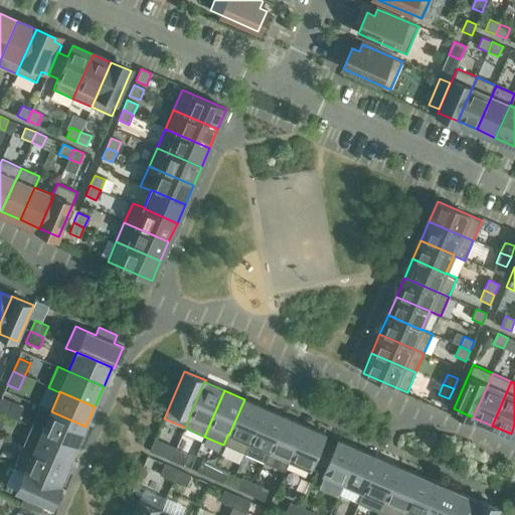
[(12,402),(1,397),(0,400),(0,412),(7,415),(12,402)]
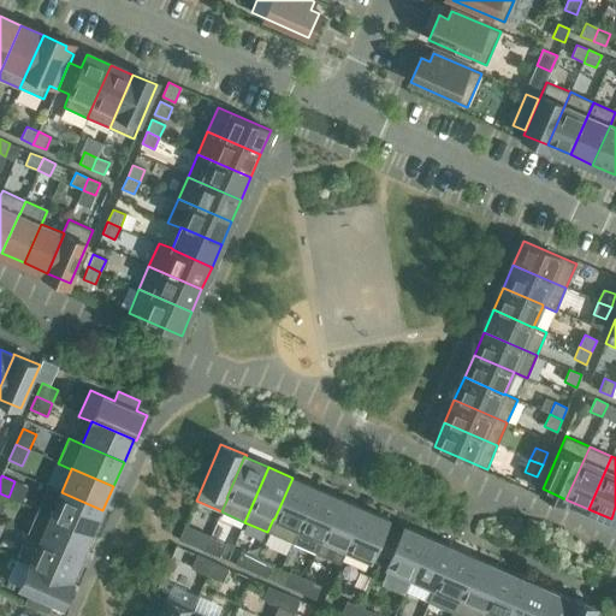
[(267,532),(292,543),(317,487),(292,478),(274,519),(273,519),(267,532)]
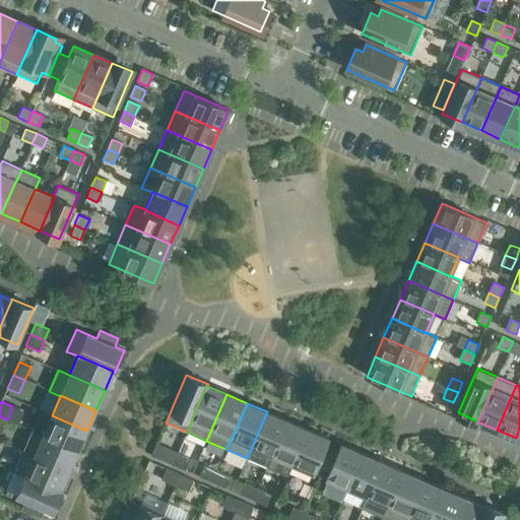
[(287,420),(267,411),(247,458),(267,467),(267,466),(287,420)]
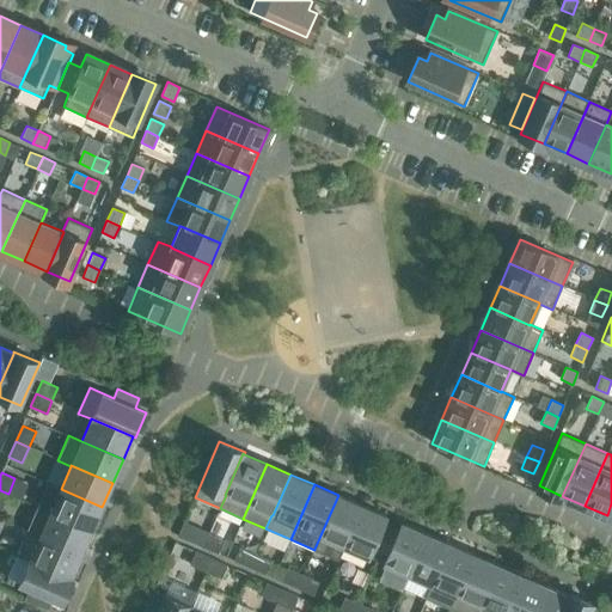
[(102,507),(61,489),(50,512),(50,513),(92,531),(102,507)]
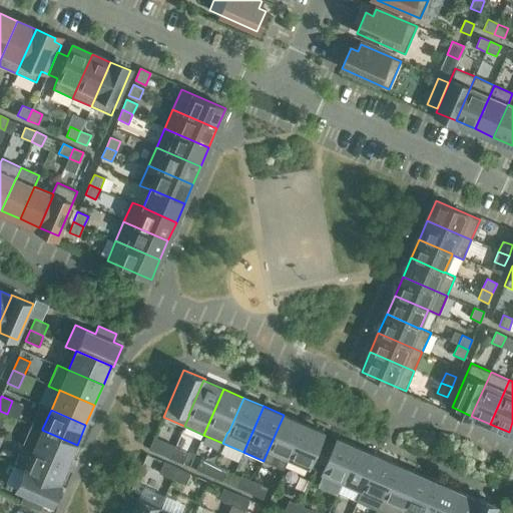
[(284,415),(264,460),(284,469),(288,458),(303,423),(284,415)]
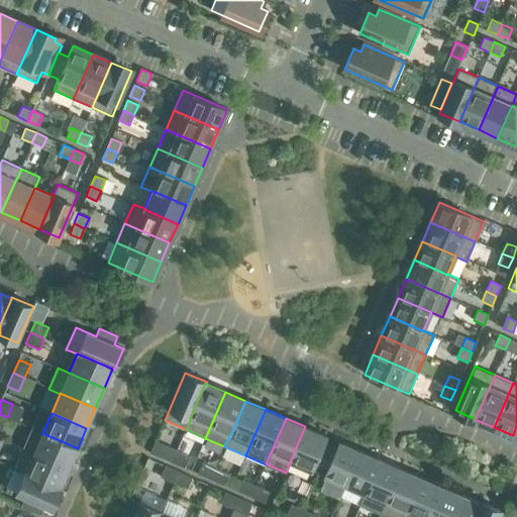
[(311,471),(315,462),(321,466),(329,447),(322,444),(326,435),(305,426),(290,461),(311,471)]
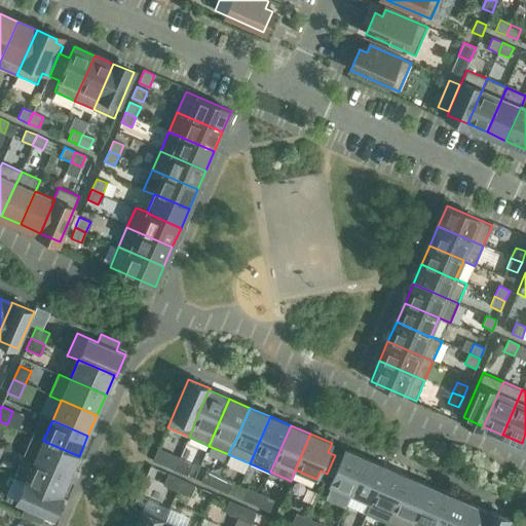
[(43,440),(32,435),(23,456),(70,477),(79,456),(43,441),(43,440)]
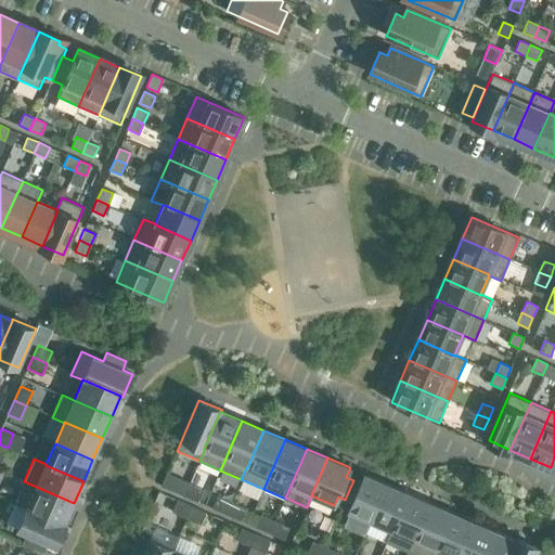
[(364,474),(360,483),(353,480),(345,500),(352,503),(348,512),(370,521),(387,483),(364,474)]
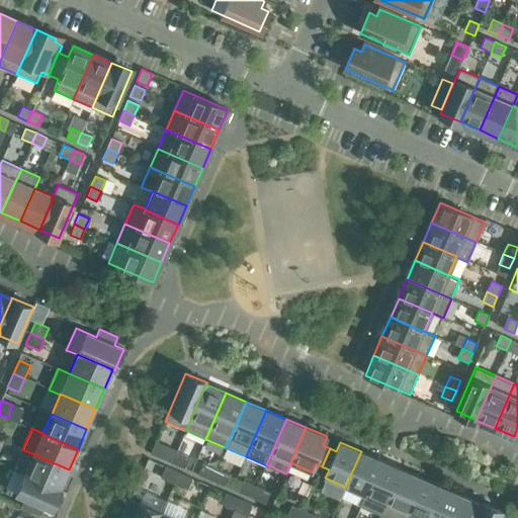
[(163,446),(158,457),(171,462),(176,451),(163,446)]
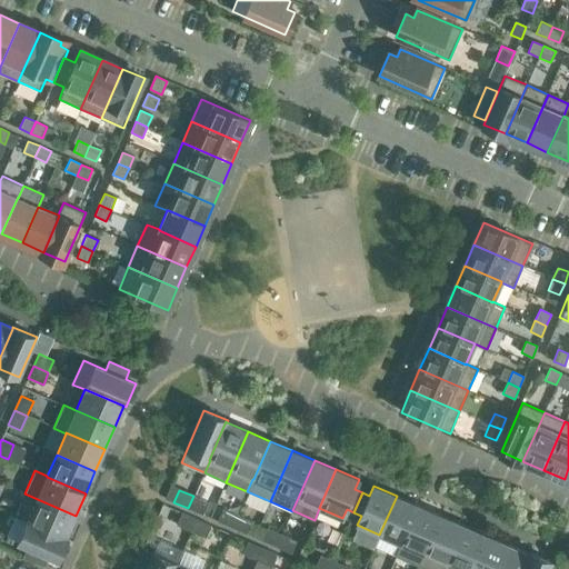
[(15,516),(27,521),(28,520),(66,537),(67,537),(76,516),(25,493),(15,516)]
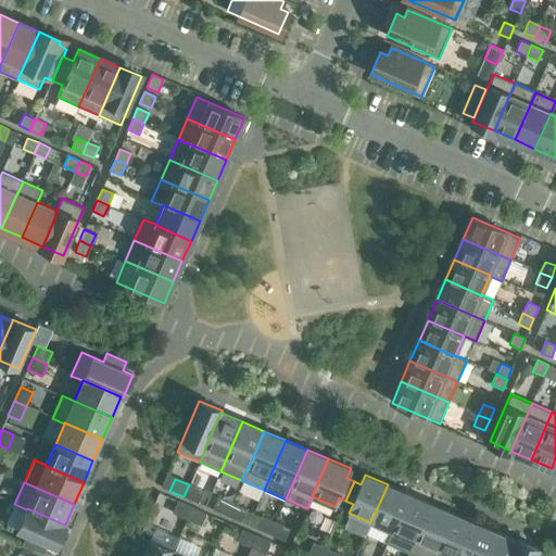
[(198,503),(203,491),(189,484),(184,496),(198,503)]
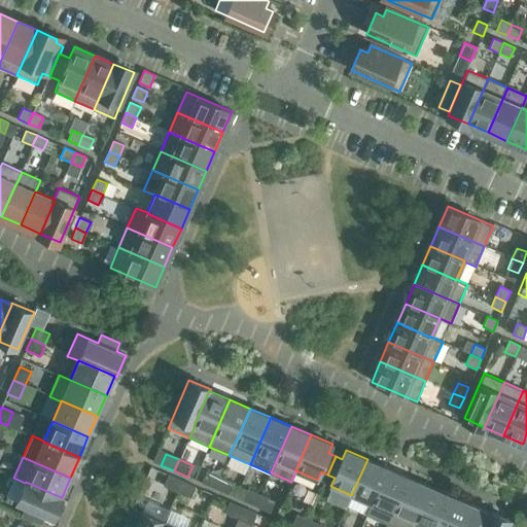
[(367,459),(351,495),(372,503),(387,468),(367,459)]
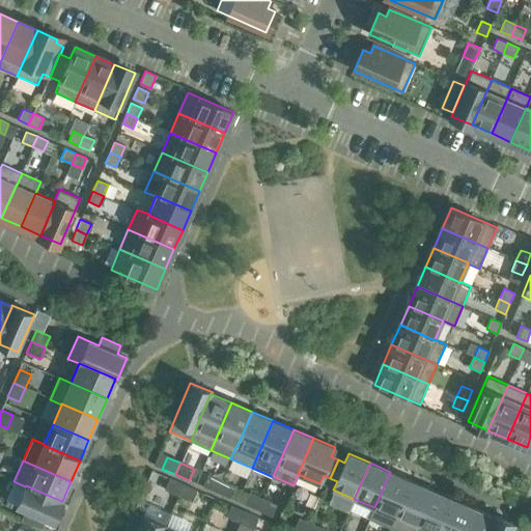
[(374,507),(369,519),(390,528),(411,480),(390,472),(374,507)]
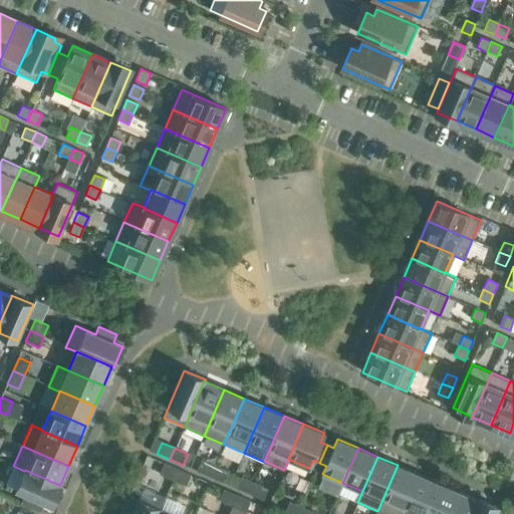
[(202,460),(197,471),(210,477),(215,466),(202,460)]
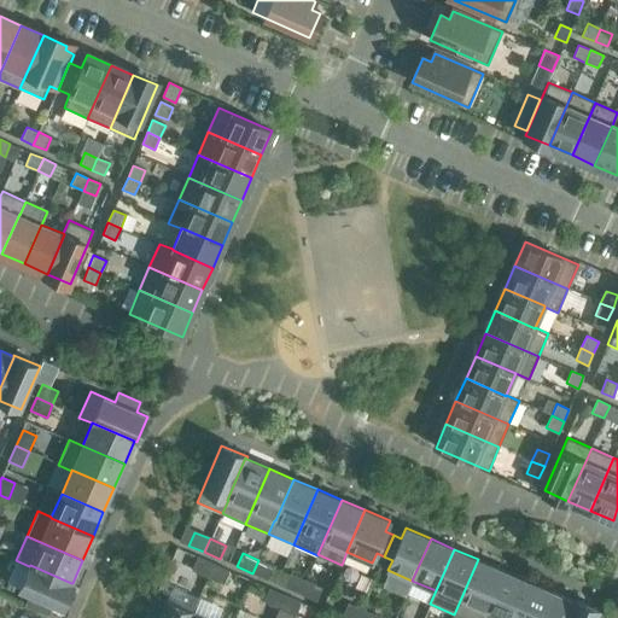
[(198,557),(192,571),(208,577),(214,564),(198,557)]
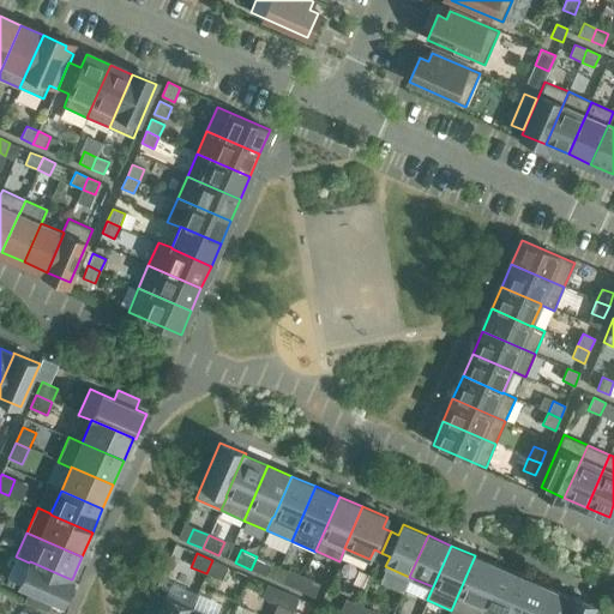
[(479,613),(482,608),(481,608),(499,566),(475,555),(451,611),(459,613),(479,613)]
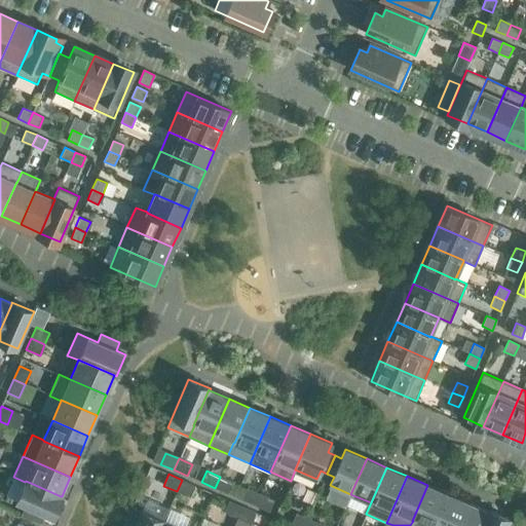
[(228,494),(233,482),(220,477),(215,488),(228,494)]
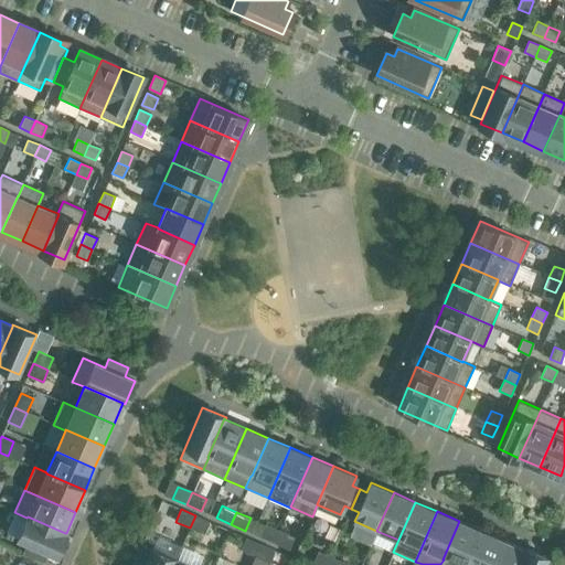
[(204,534),(210,522),(195,515),(190,528),(204,534)]
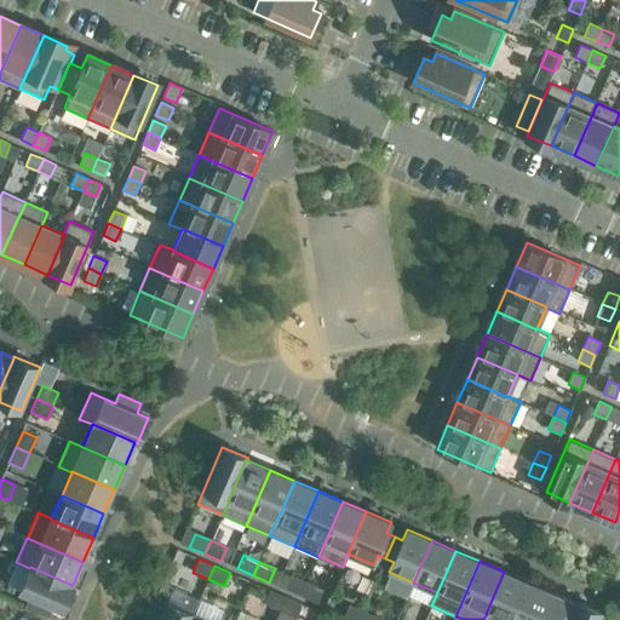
[(30,597),(26,607),(49,616),(52,607),(63,612),(74,585),(73,585),(72,585),(30,567),(29,568),(19,592),(30,597)]
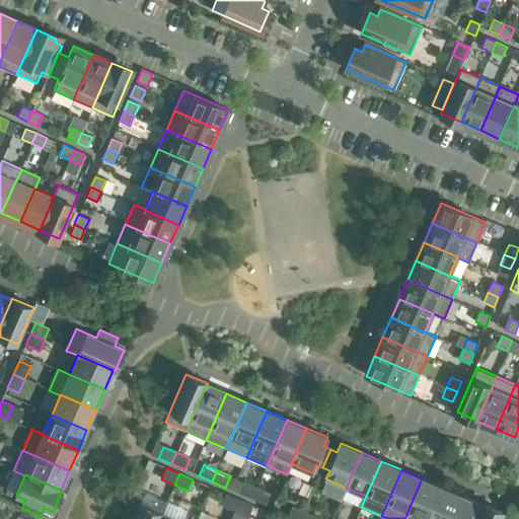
[(408,514),(404,518),(428,518),(442,488),(422,478),(406,514),(408,514)]
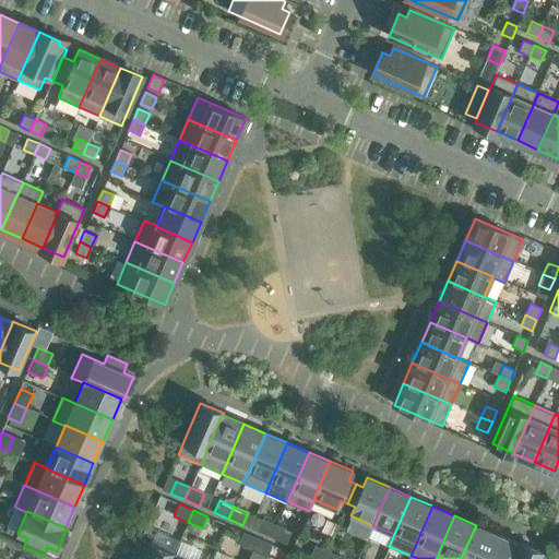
[(262,519),(257,531),(272,537),(276,525),(262,519)]
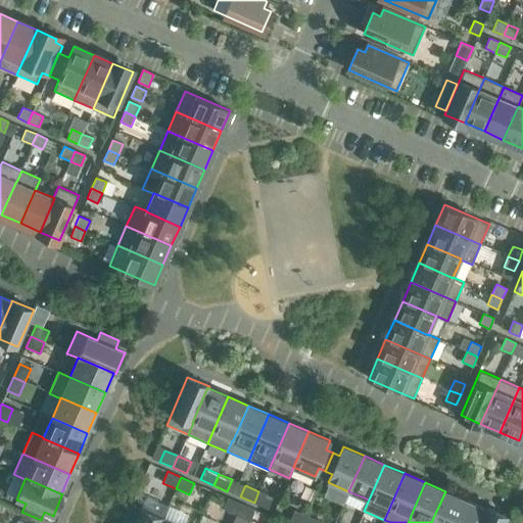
[(268,509),(273,497),(258,491),(254,503),(268,509)]
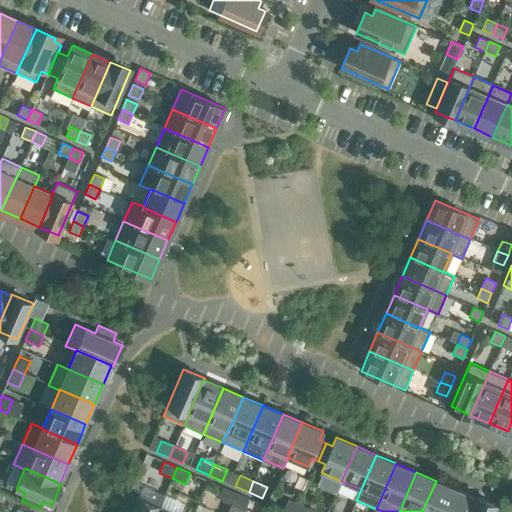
[(422,511),(445,511),(456,489),(436,481),(422,511)]
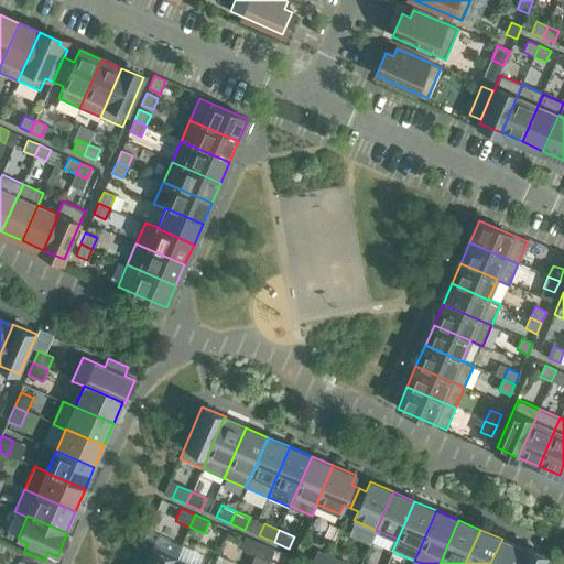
[(246,537),(240,549),(255,555),(260,543),(246,537)]
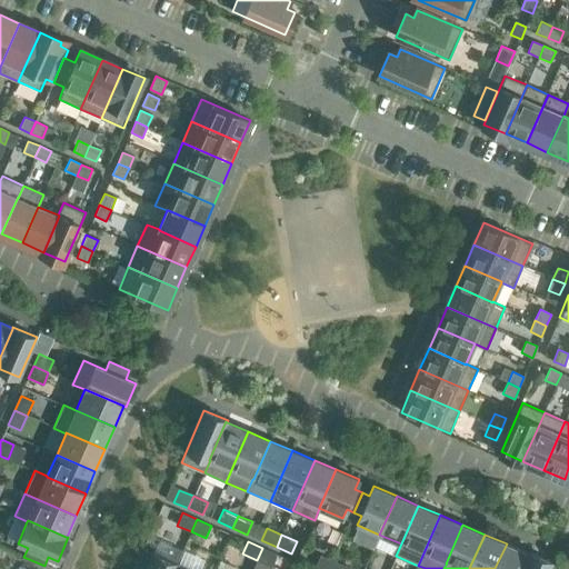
[(521,568),(529,553),(528,553),(507,543),(495,568),(521,568)]
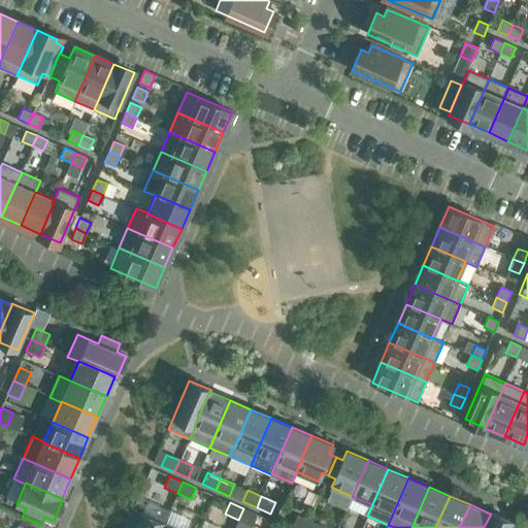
[(252,526),(257,515),(243,508),(238,520),(252,526)]
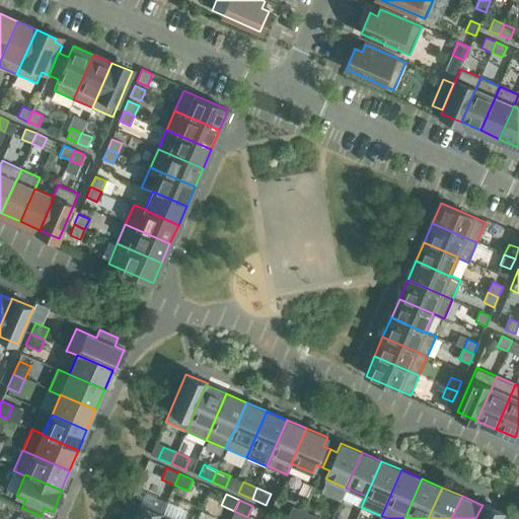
[(159,518),(161,515),(131,501),(122,518),(159,518)]
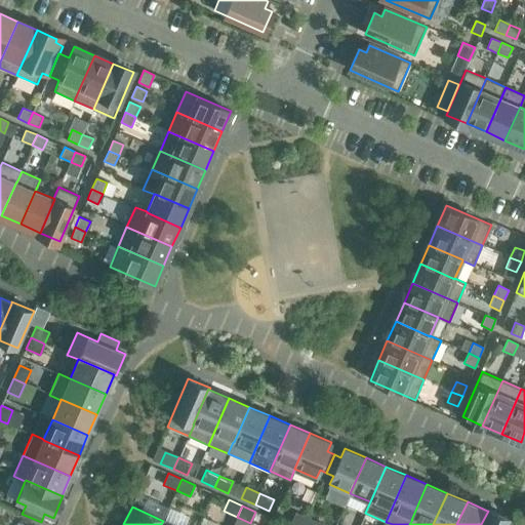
[(506,524),(510,518),(487,509),(487,511),(488,511),(481,524),(506,524)]
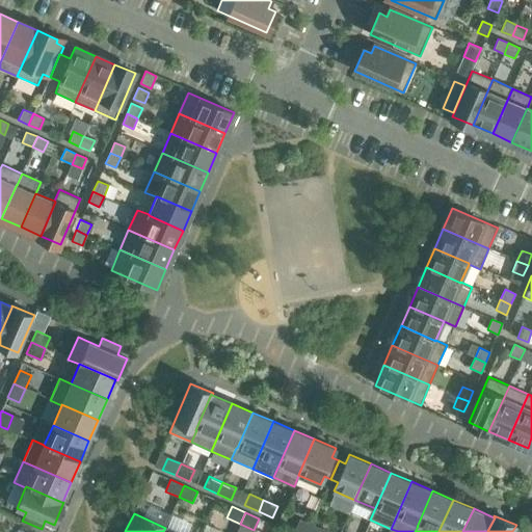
[(299,519),(294,530),(298,531),(310,531),(313,525),(299,519)]
